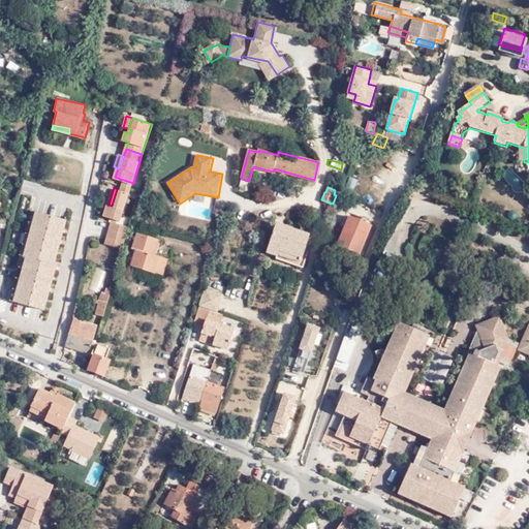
[(121,220),(130,192),(121,190),(117,189),(112,206),(109,205),(105,215),(114,217),(119,219),(121,220)]
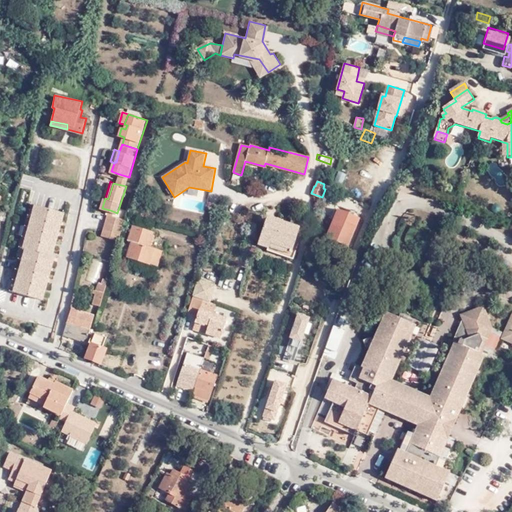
[(16,283),(14,293),(42,300),(53,258),(50,257),(60,212),(32,206),(29,216),(26,227),(24,238),(21,250),(24,250),(22,261),(19,272),(16,283)]
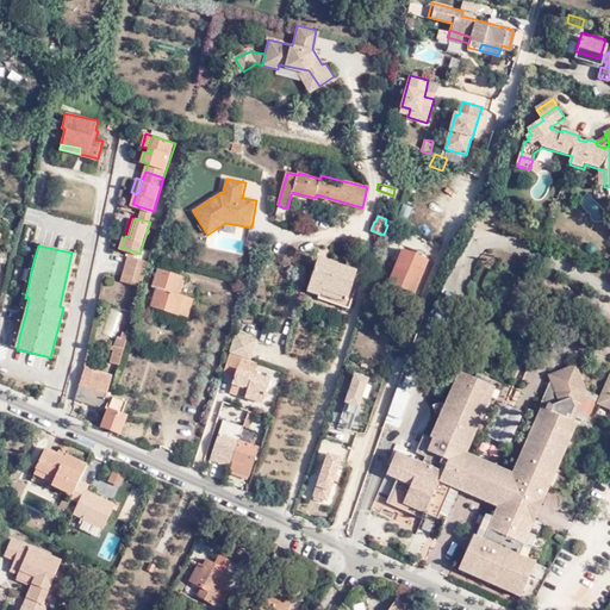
[(404,250),(404,251),(399,263),(391,284),(414,294),(427,260),(404,250)]
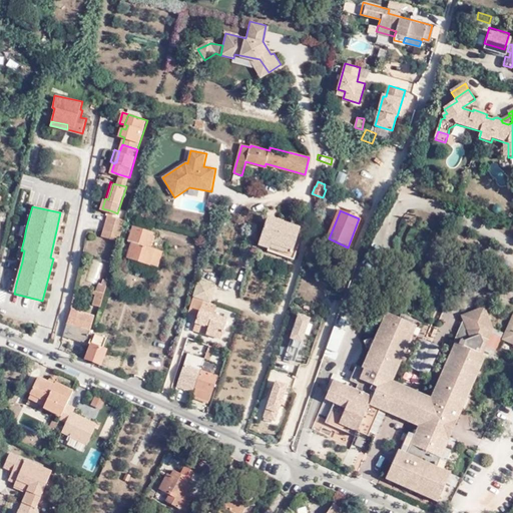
[(109,215),(107,222),(124,228),(126,218),(115,214),(109,213),(109,215)]
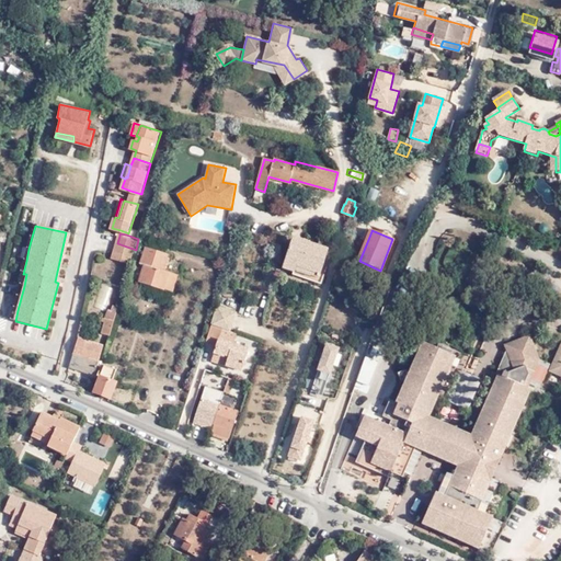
[(221,255),(230,258),(236,239),(227,236),(221,255)]
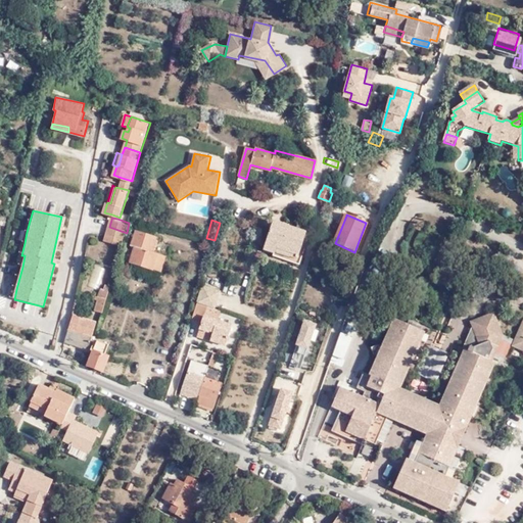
[(264,249),(273,253),(275,250),(300,259),(301,254),(298,253),(300,248),(305,233),(273,222),(264,249)]
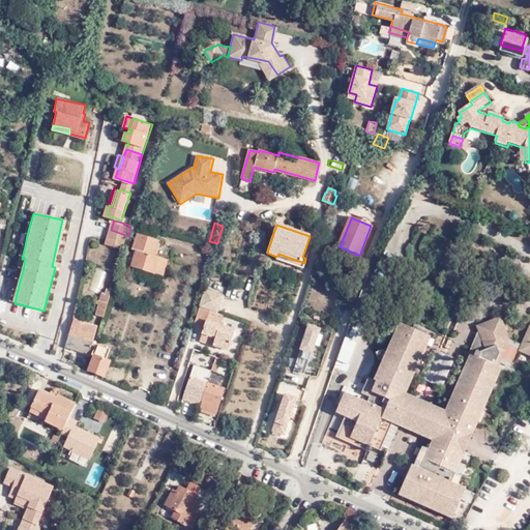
[(128,236),(111,230),(109,237),(126,243),(128,236)]
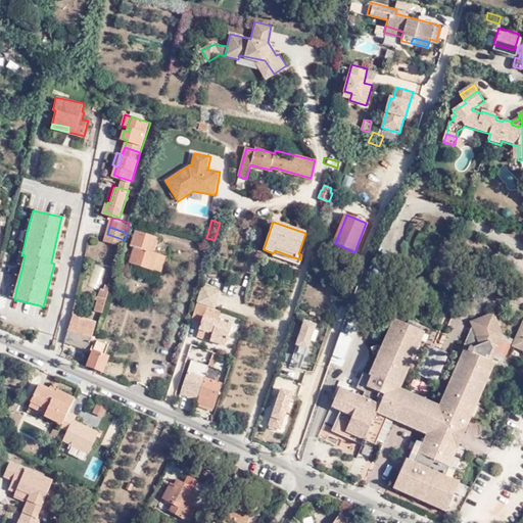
[(136,230),(132,244),(153,251),(157,236),(136,230)]
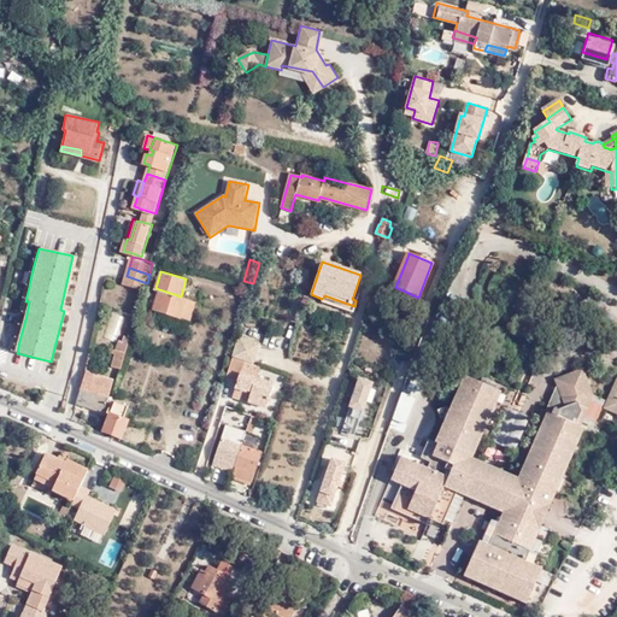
[(145,289),(146,285),(147,283),(127,276),(124,283),(145,289)]
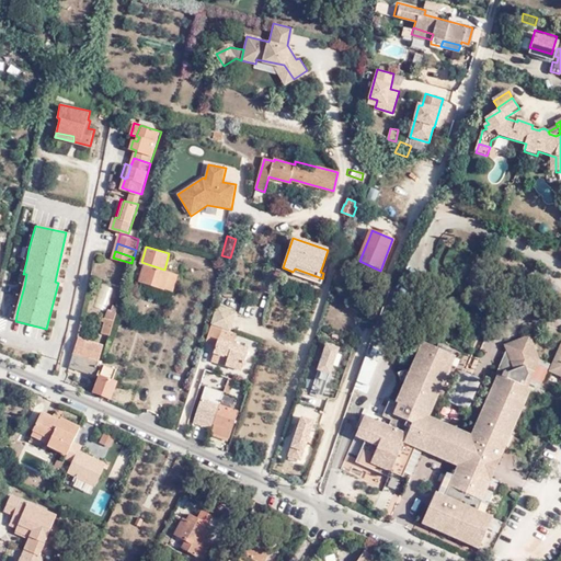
[(173,290),(179,274),(164,270),(141,262),(141,263),(145,264),(142,271),(138,268),(136,277),(139,279),(139,281),(163,288),(164,287),(173,290)]
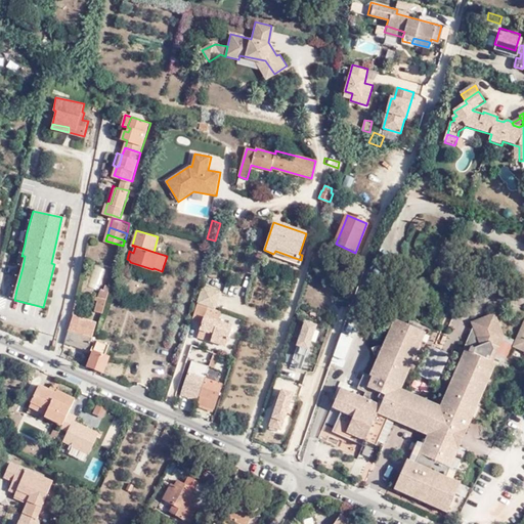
[(275,251),(273,254),(273,257),(298,266),(301,260),(275,251)]
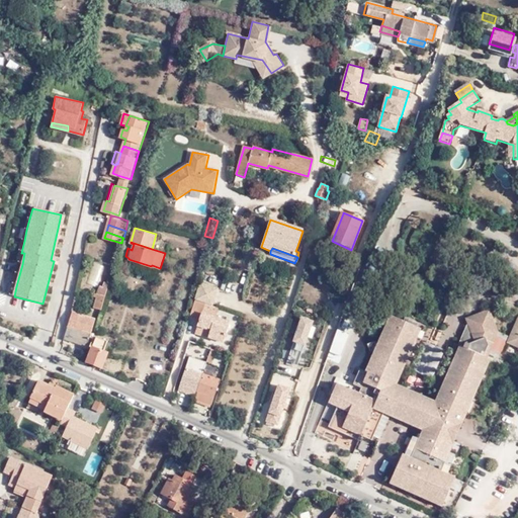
[(109,284),(109,264),(89,264),(89,284),(109,284)]
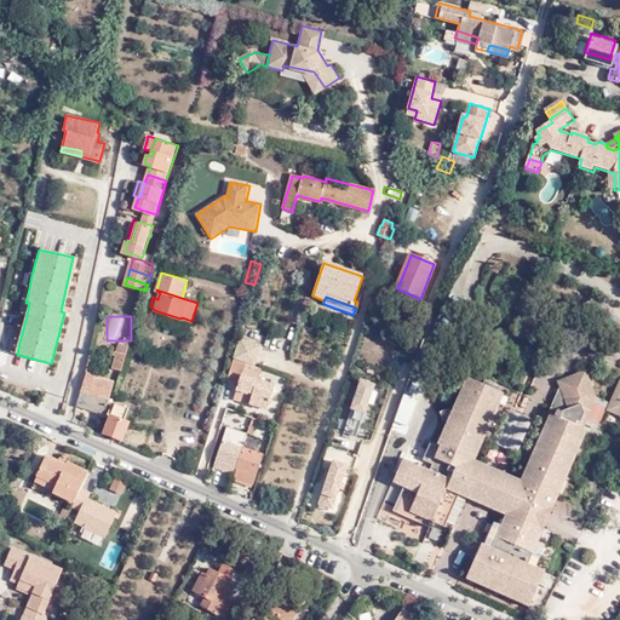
[(239,338),(233,359),(256,366),(262,346),(239,338)]
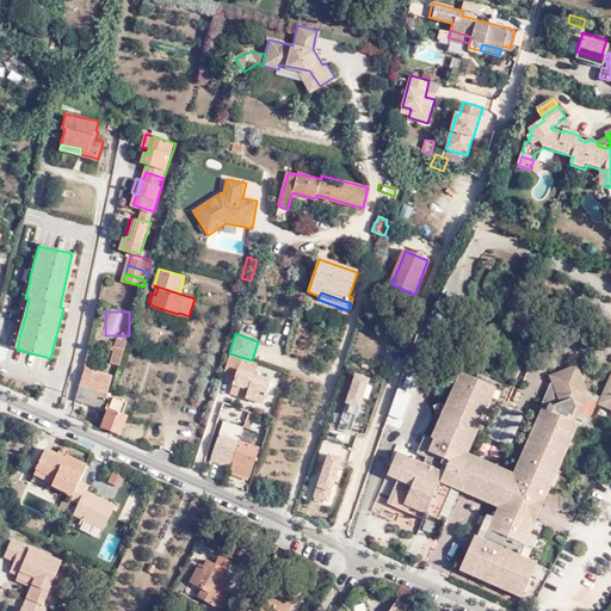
[(119,366),(122,359),(124,351),(116,347),(113,347),(112,351),(116,352),(115,356),(112,356),(110,364),(119,366)]
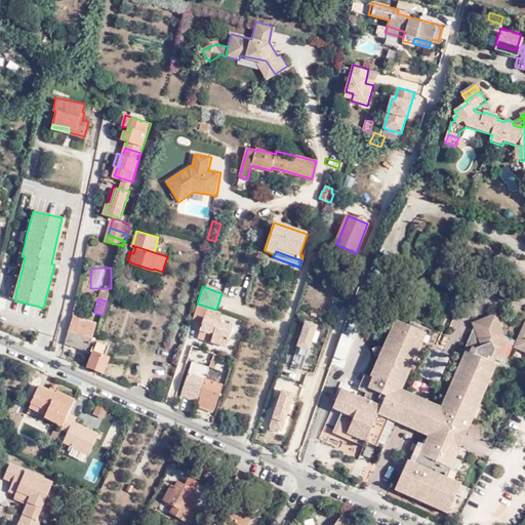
[(220,319),(216,318),(216,321),(203,317),(206,307),(197,304),(191,321),(201,324),(199,329),(208,332),(209,331),(212,332),(210,341),(225,346),(231,325),(219,322),(220,319)]
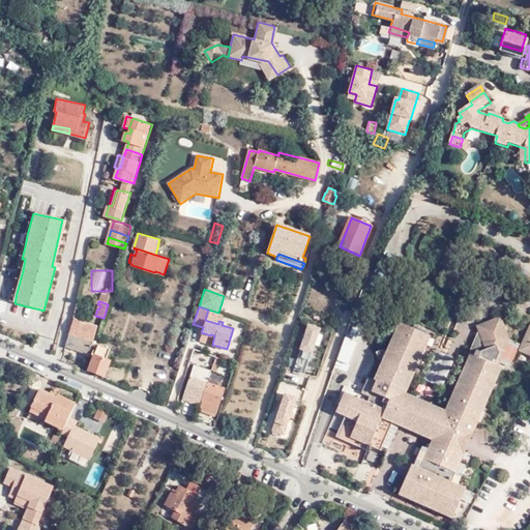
[(218,321),(221,313),(218,313),(208,310),(205,320),(218,324),(218,321)]
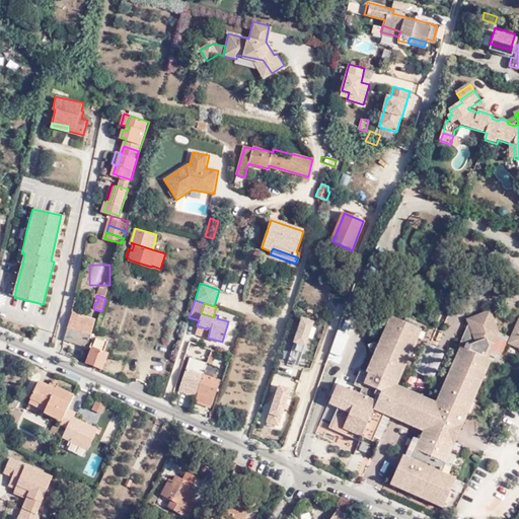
[(65,341),(66,341),(75,313),(72,312),(70,322),(65,341)]
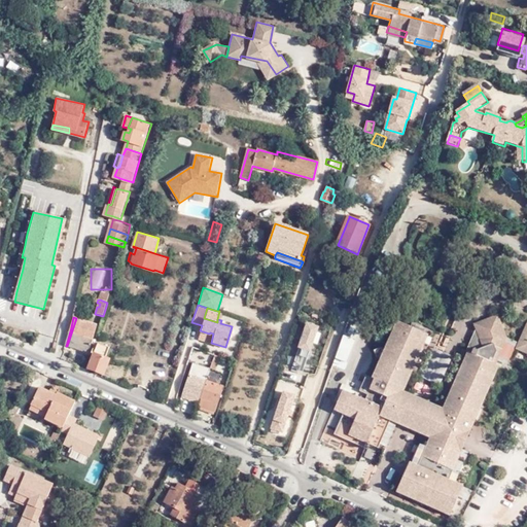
[(430,438),(462,454),(463,452),(456,449),(463,431),(470,434),(482,411),(486,400),(500,369),(497,366),(500,359),(499,358),(494,347),(507,342),(508,341),(499,317),(475,326),(478,332),(482,345),(478,347),(478,345),(472,347),(471,346),(467,353),(469,354),(445,410),(403,392),(429,336),(397,322),(385,350),(381,348),(375,351),(377,358),(381,359),(373,379),(366,376),(360,391),(367,395),(374,398),(372,403),(364,400),(343,391),(335,411),(343,415),(337,430),(366,444),(371,446),(379,449),(391,421),(393,417),(432,435),(430,438)]
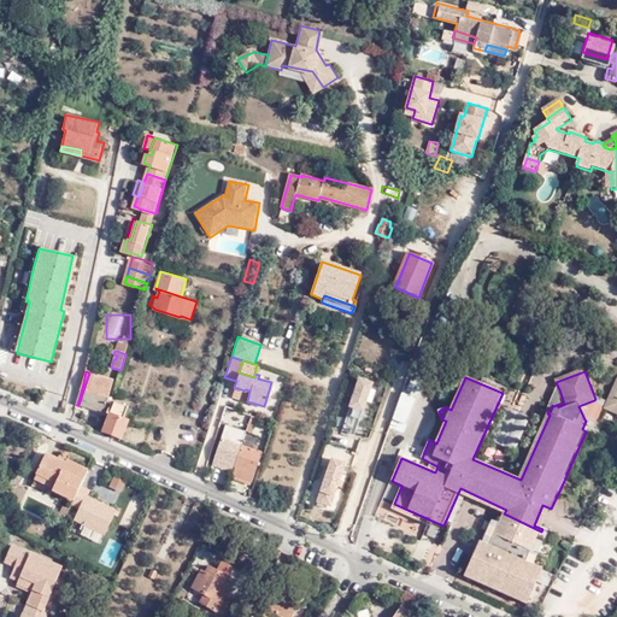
[(89,372),(78,405),(104,413),(115,381),(89,372)]
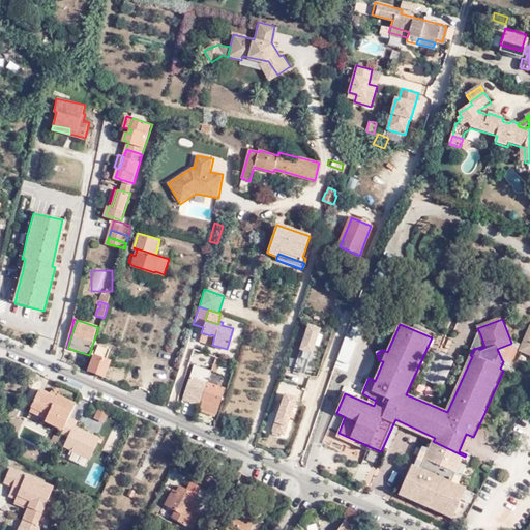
[(304,374),(323,326),(310,322),(293,371),(304,374)]
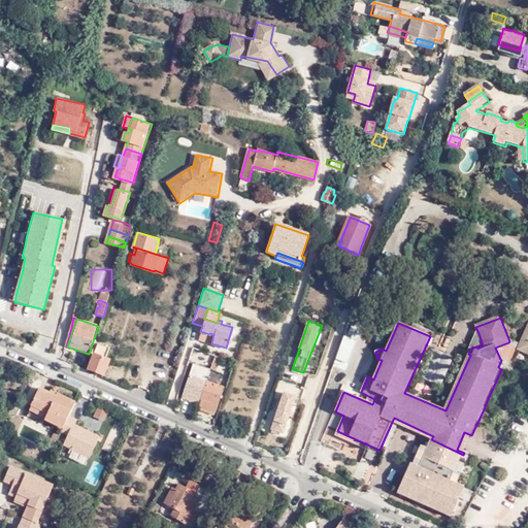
[(527,329),(519,351),(527,354),(527,329)]
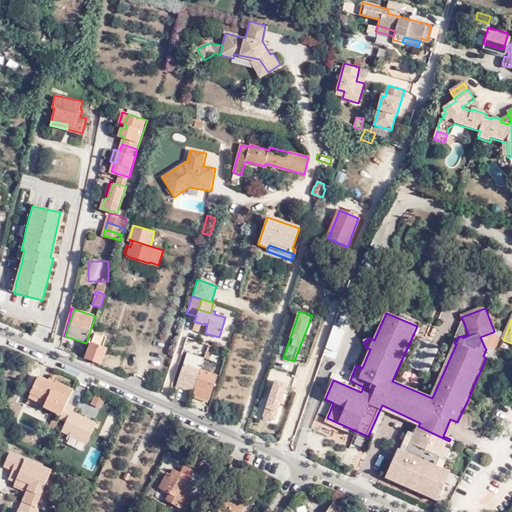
[(192,329),(205,333),(207,324),(204,323),(203,324),(194,321),(192,329)]
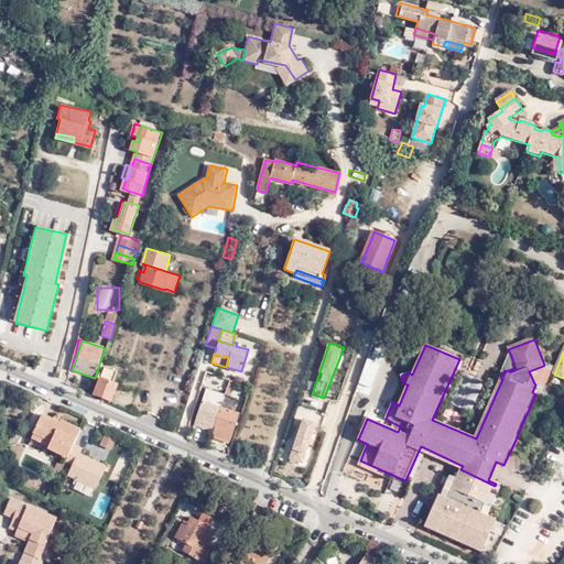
[(511,356),(505,370),(506,371),(511,369),(511,371),(516,369),(511,356)]
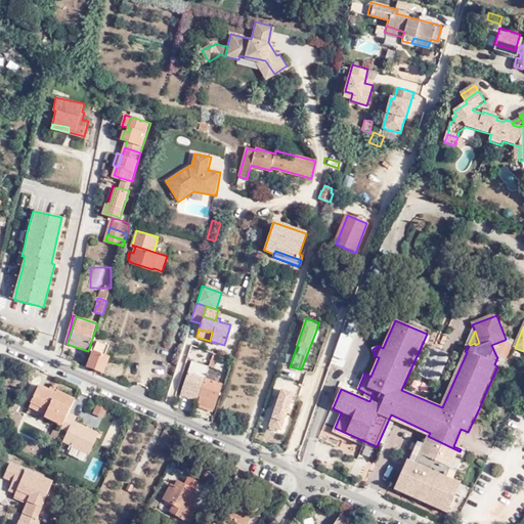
[(496,356),(497,357),(505,340),(491,345),(496,356)]
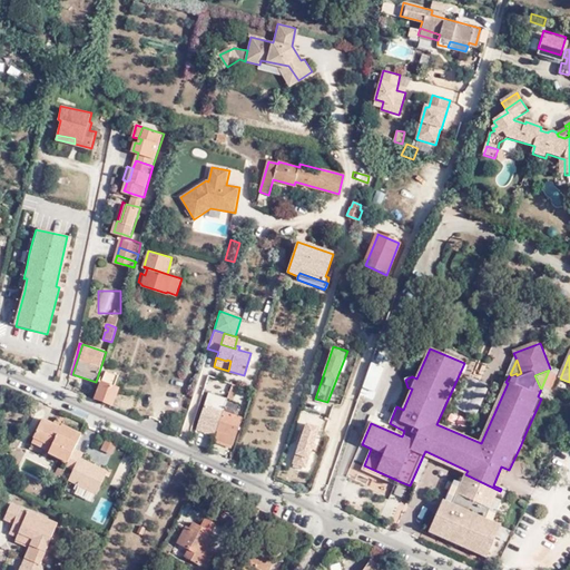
[(106,371),(101,382),(114,387),(118,376),(106,371)]
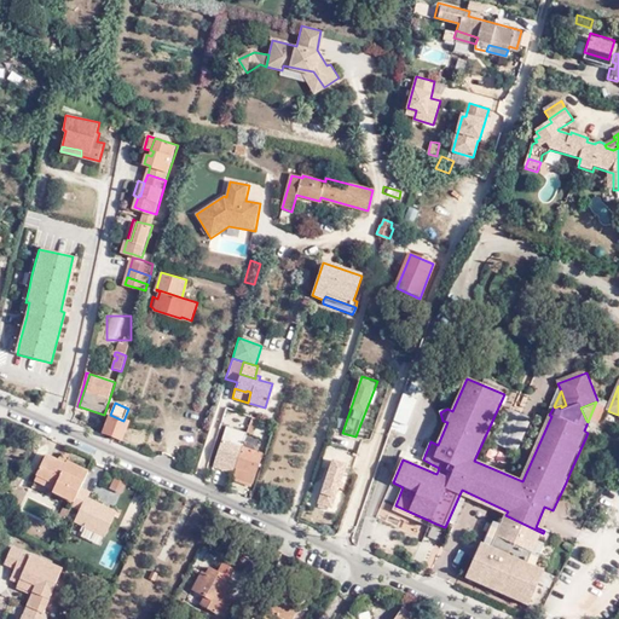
[(412,408),(404,404),(398,420),(406,423),(412,408)]
